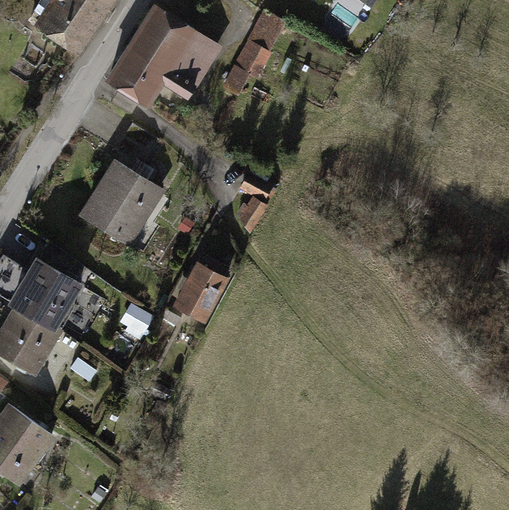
[(79,55),(113,0),(45,0),(30,24),(79,55)]
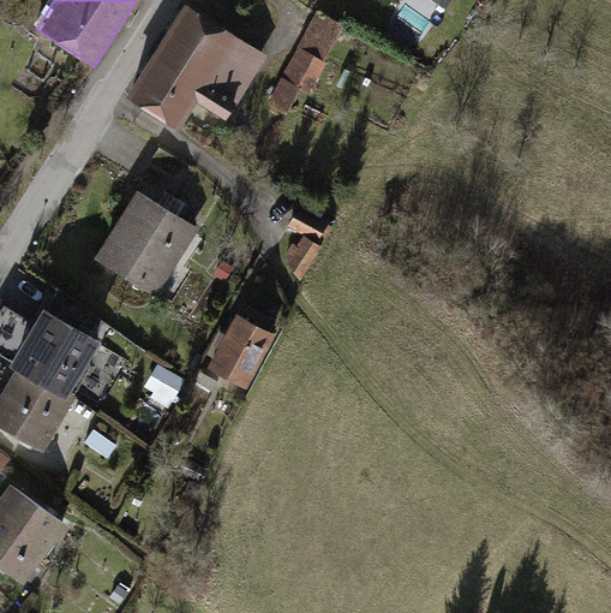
[(268,55),(181,3),(123,96),(174,129),(192,100),(227,121),(268,55)]
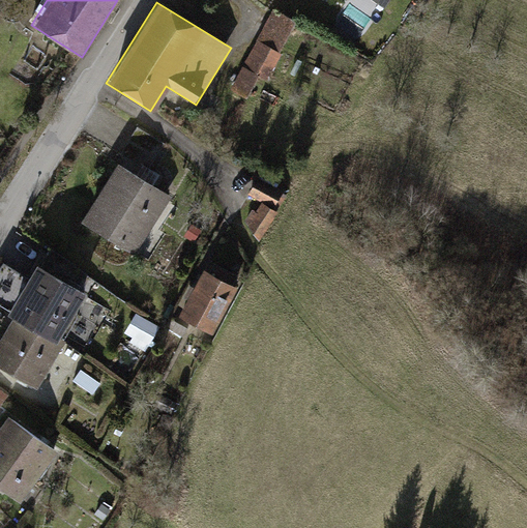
[(296,23),(272,9),(213,114),(229,122),(243,97),(250,91),(256,94),(263,81),(268,84),(284,57),(280,54),(296,23)]
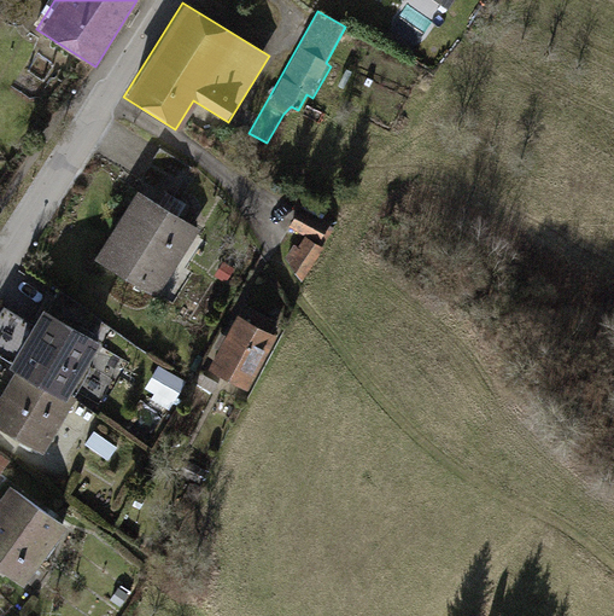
[(202,232),(136,192),(94,260),(159,300),(202,232)]
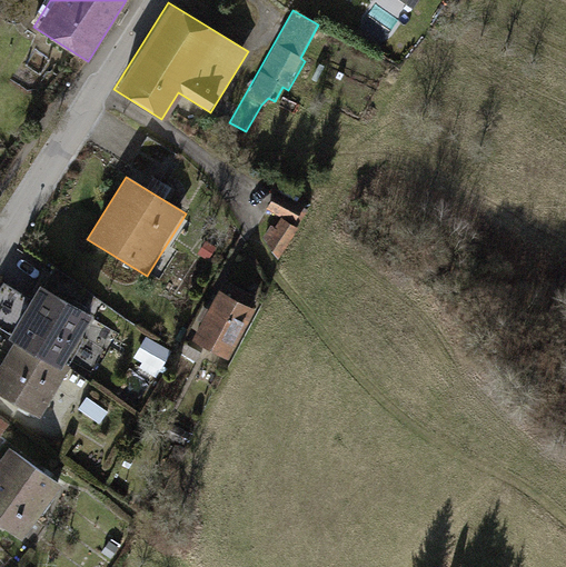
[(310,209),(276,190),(265,209),(281,218),(267,245),(285,255),(310,209)]
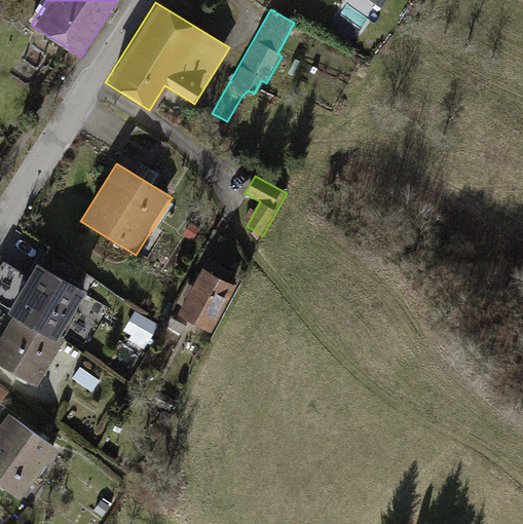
[(85,290),(33,259),(4,309),(11,313),(0,331),(0,364),(36,386),(60,346),(53,342),(85,290)]
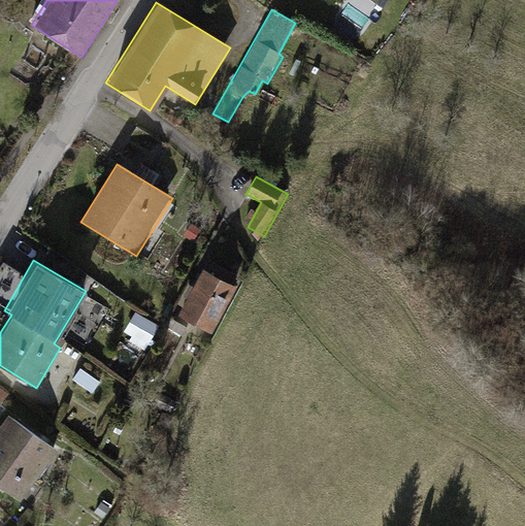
[(240,289),(199,267),(173,315),(215,336),(240,289)]
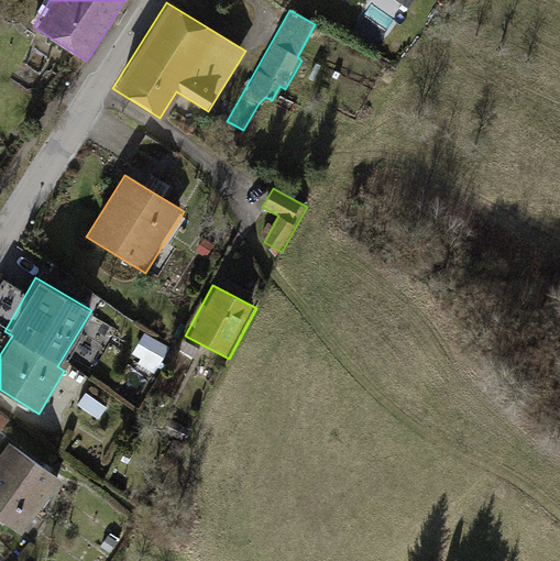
[(134,358),(158,367),(168,345),(144,334),(134,358)]
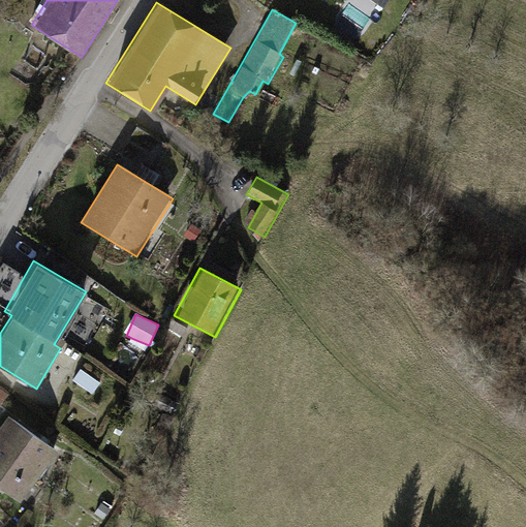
[(80,362),(83,349),(63,343),(59,355),(80,362)]
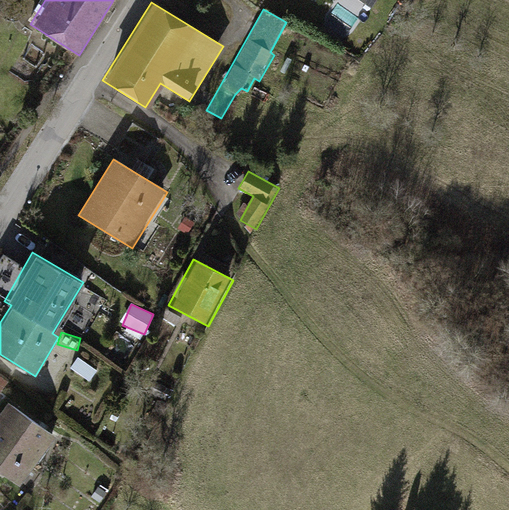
[(53,437),(5,404),(0,412),(0,471),(20,485),(53,437)]
